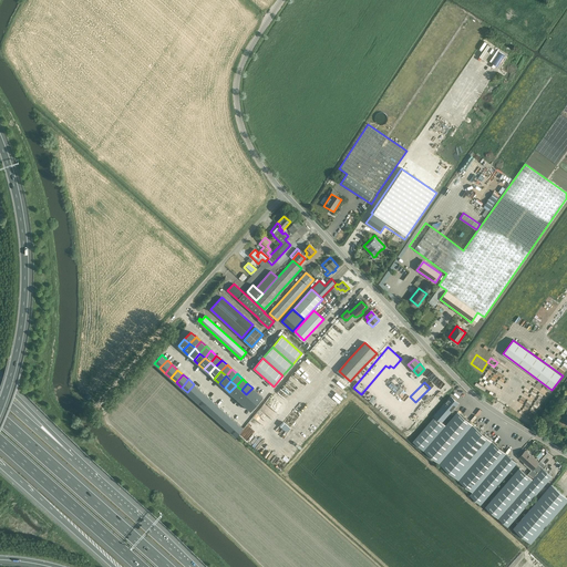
[(192,398),(199,389),(194,384),(187,392),(192,398)]
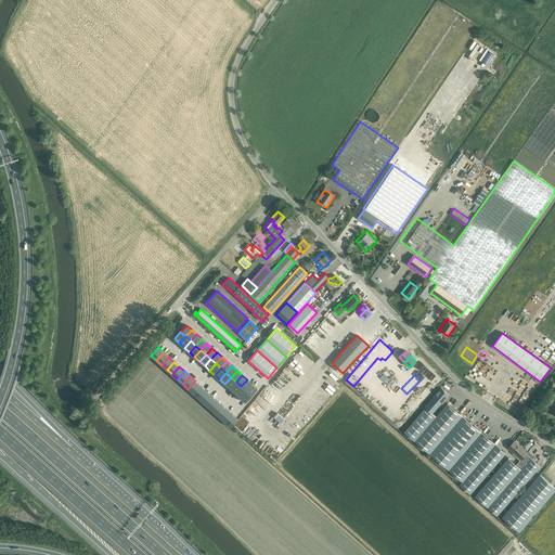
[(236,382),(231,377),(224,384),(230,388),(236,382)]
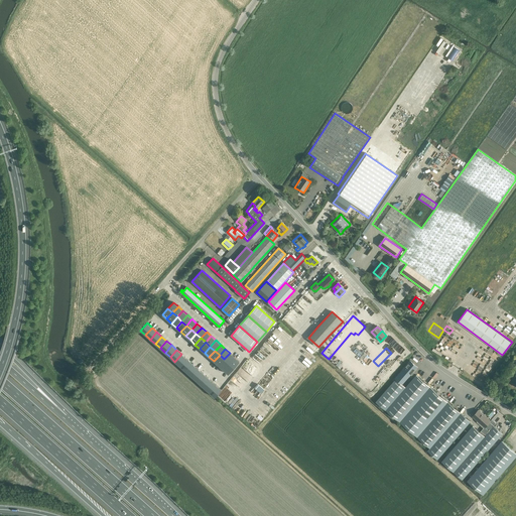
[(229,363),(235,357),(230,353),(224,359),(229,363)]
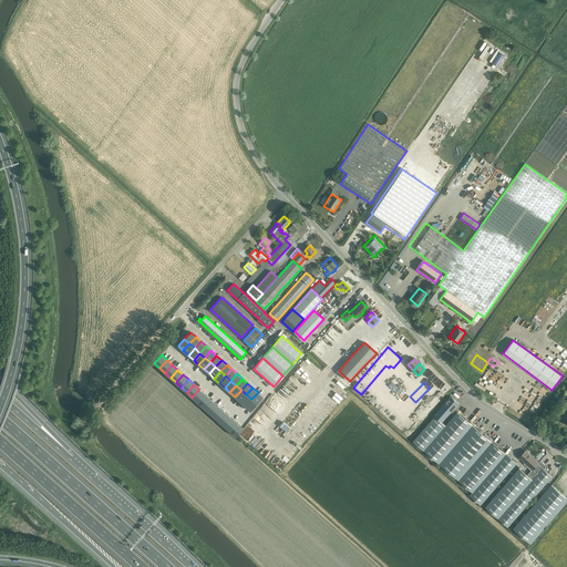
[(197,402),(205,394),(199,389),(192,398),(197,402)]
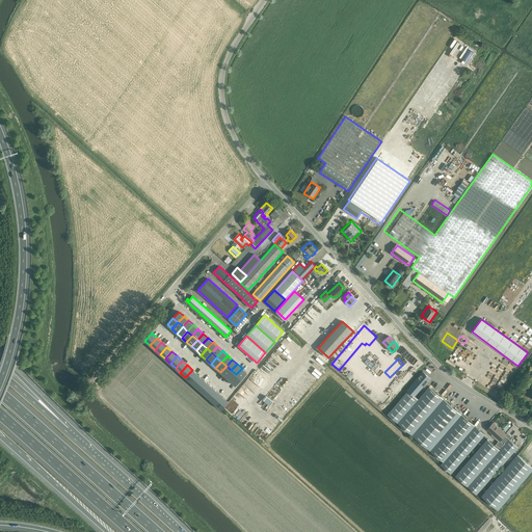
[(231,370),(227,366),(220,372),(225,376),(231,370)]
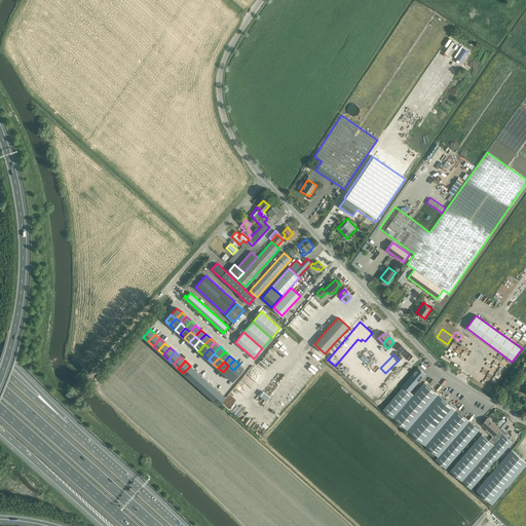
[(243,368),(239,364),(233,370),(238,374),(243,368)]
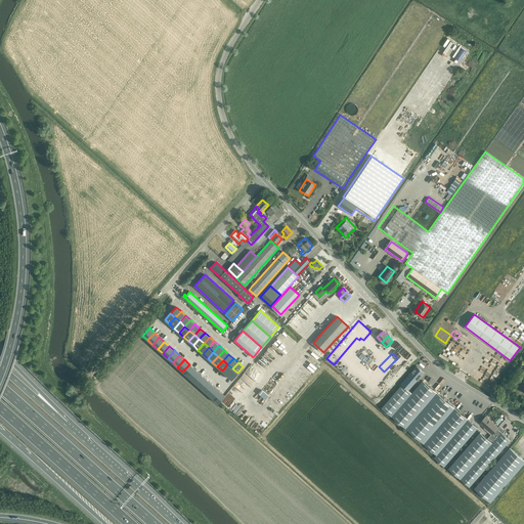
[(187,376),(194,368),(189,364),(182,372),(187,376)]
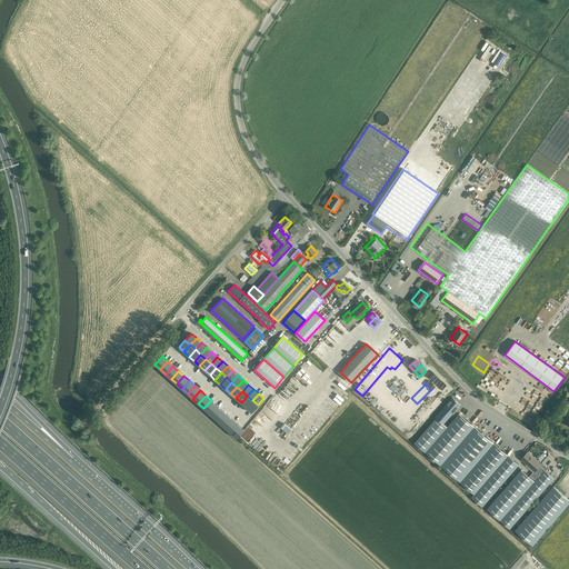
[(252,400),(247,396),(241,402),(246,408),(252,400)]
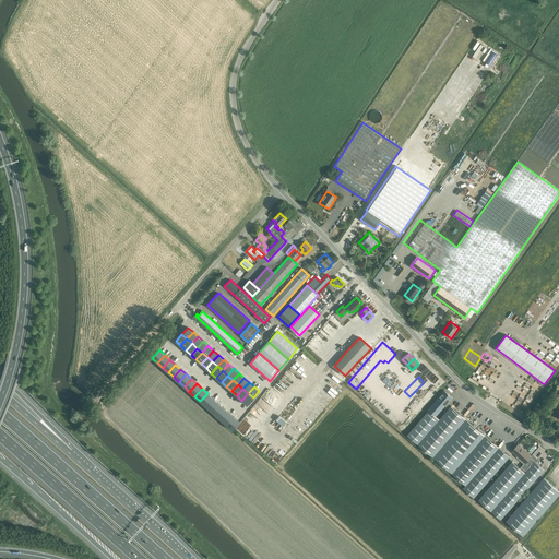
[(444,391),(428,409),(429,411),(408,435),(418,443),(439,419),(436,416),(445,405),(447,406),(448,404),(448,403),(452,397),(444,391)]
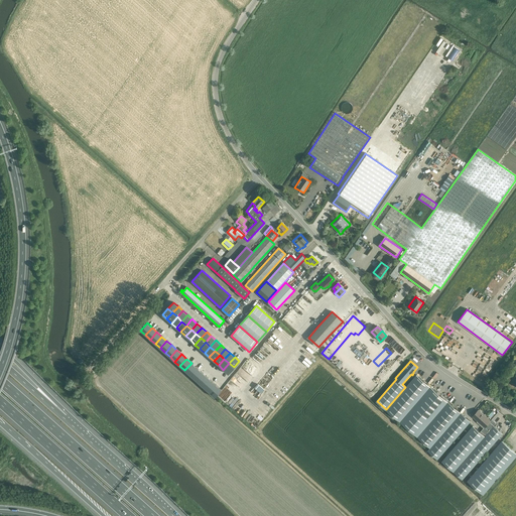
[(189,375),(197,367),(191,363),(184,370),(189,375)]
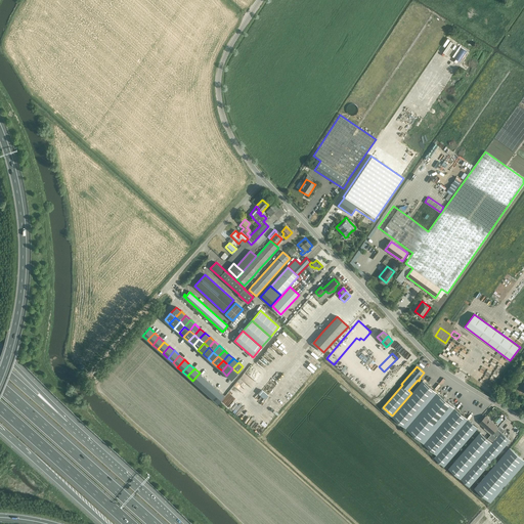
[(231,380),(237,373),(232,368),(226,376),(231,380)]
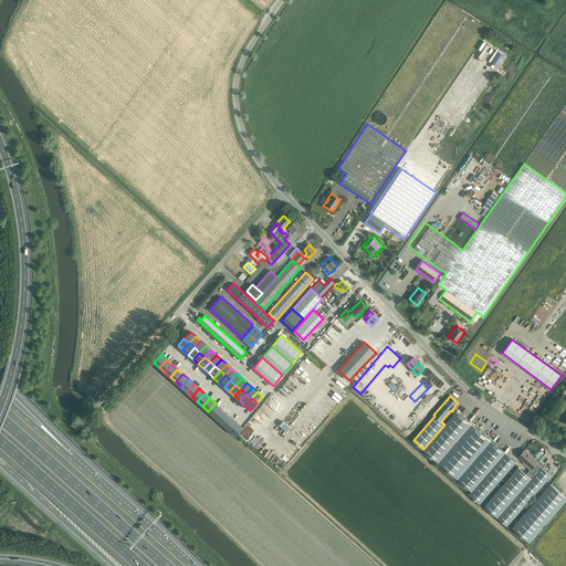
[(213,416),(221,408),(216,402),(208,411),(213,416)]
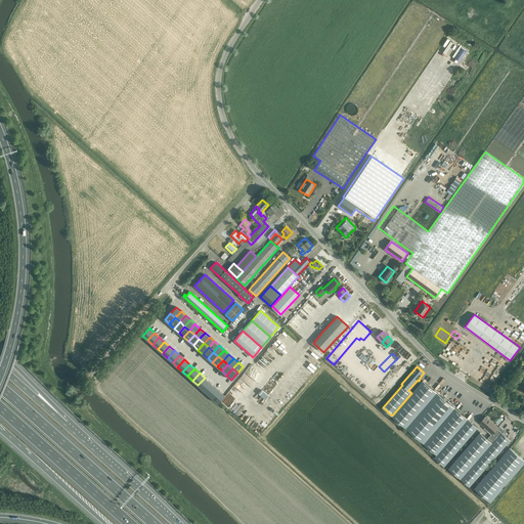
[(203,389),(210,382),(205,378),(198,385),(203,389)]
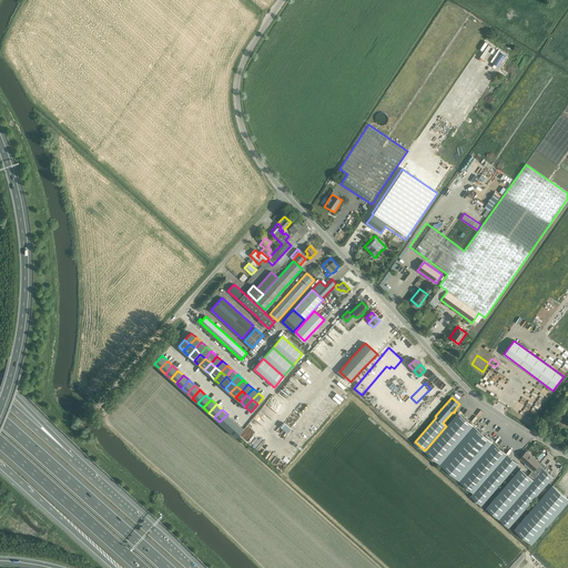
[(425,452),(439,464),(474,425),(458,413),(425,452)]
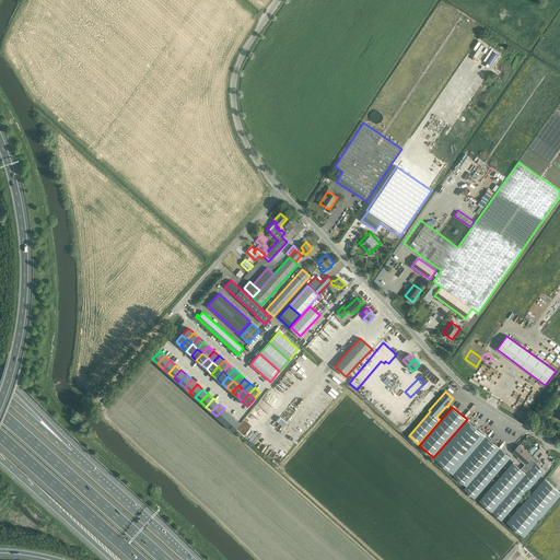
[(222,421),(229,412),(224,408),(217,416),(222,421)]
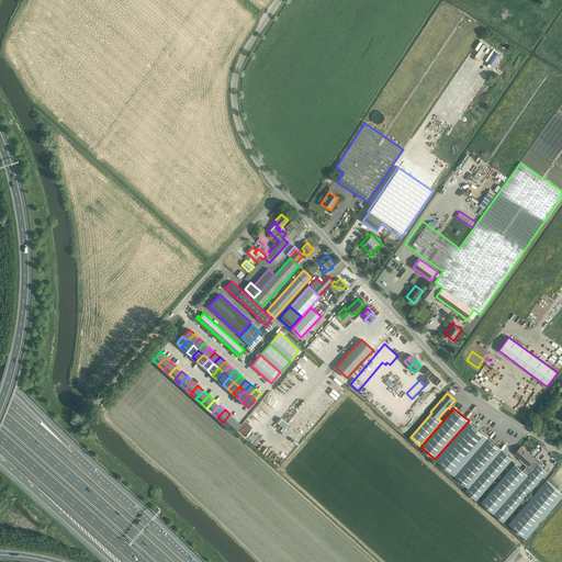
[(228,427),(235,419),(229,414),(223,423),(228,427)]
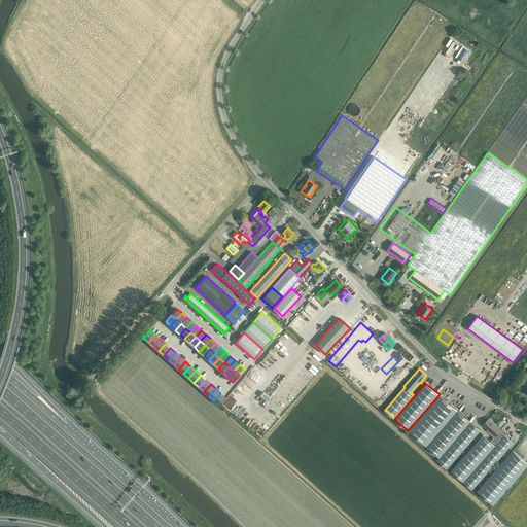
[(267,401),(271,397),(265,392),(261,396),(267,401)]
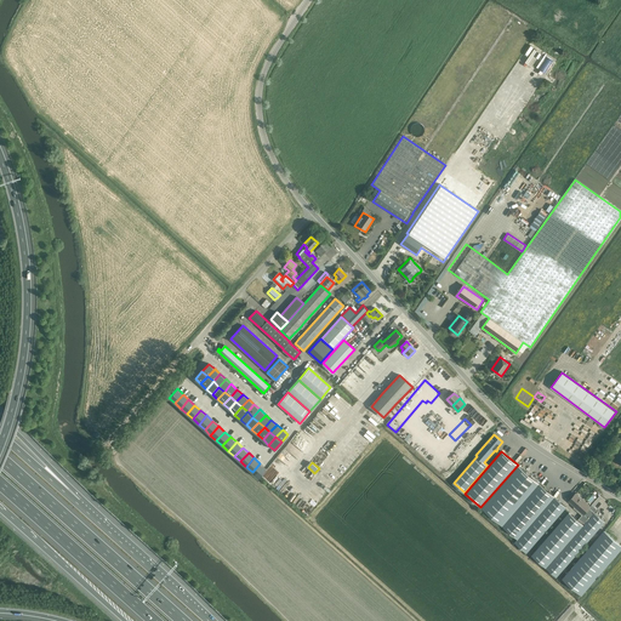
[(554,497),(524,471),(528,467),(520,462),(518,466),(482,508),(518,540),(554,497)]
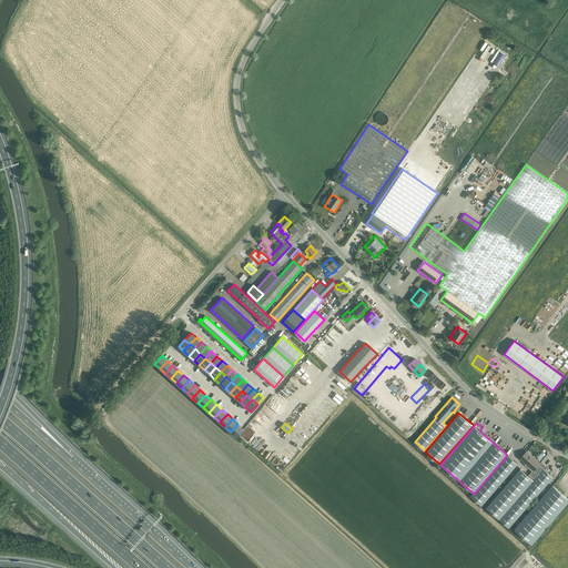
[(243,428),(237,424),(231,432),(236,437),(237,436),(243,428)]
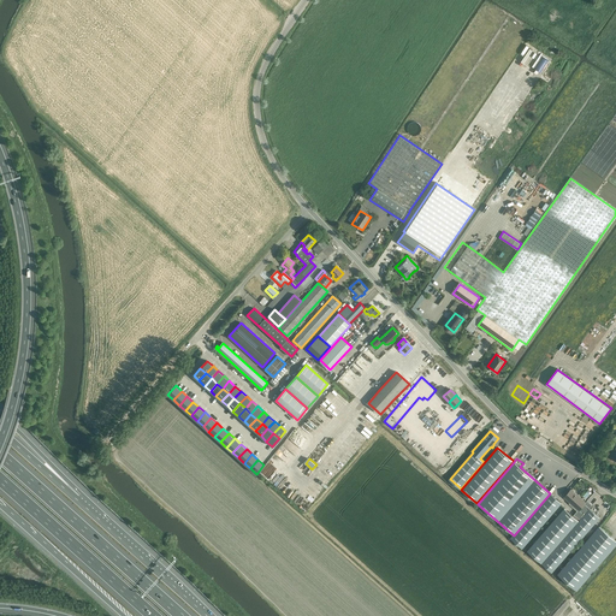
[(582,495),(590,503),(598,495),(596,491),(597,490),(593,485),(582,495)]
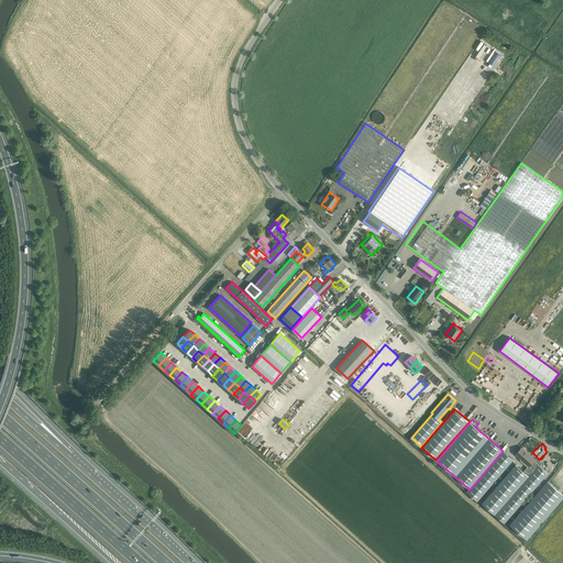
[(522,448),(516,454),(522,461),(521,462),(525,465),(526,464),(529,466),(525,470),(530,475),(496,515),(505,523),(549,473),(539,465),(534,461),(536,460),(522,448)]
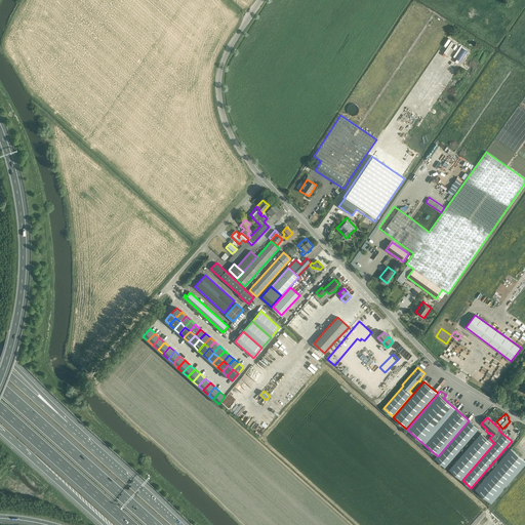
[(469,420),(438,456),(447,465),(479,429),(469,420)]
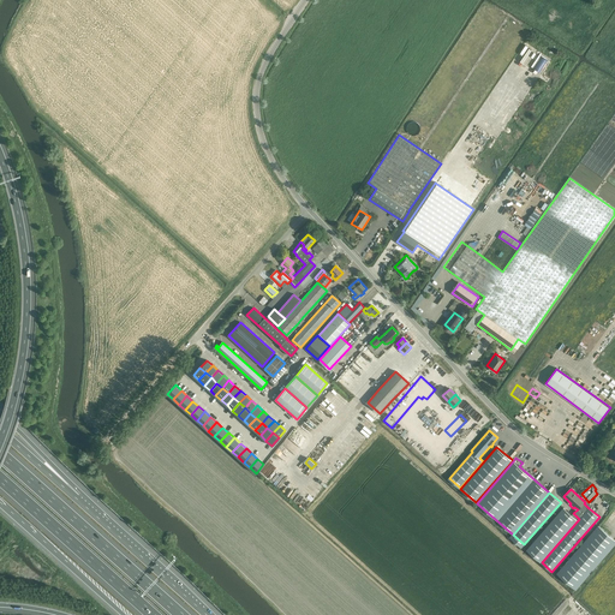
[(541,562),(578,520),(563,507),(526,549),(541,562)]
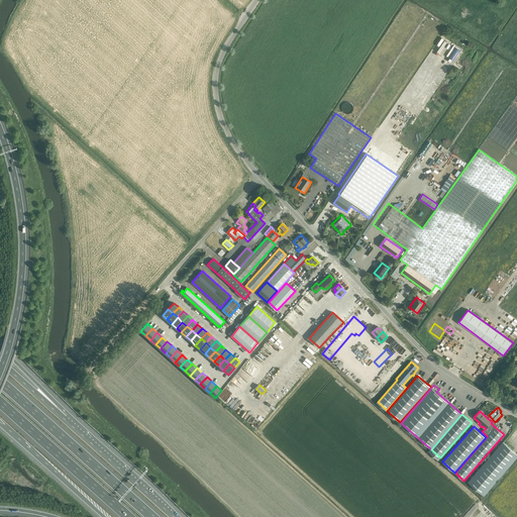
[(469,482),(485,496),(516,457),(516,453),(503,441),(469,482)]
